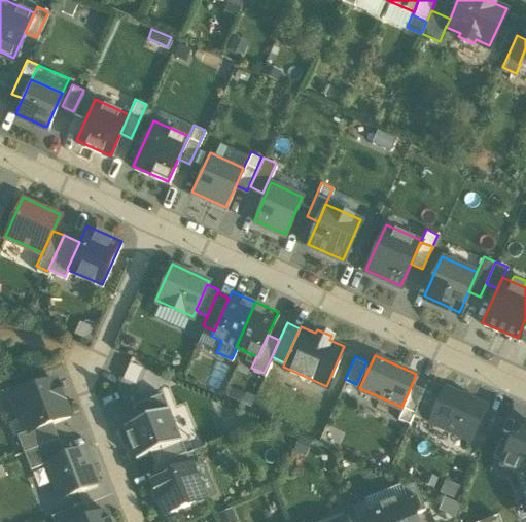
[(69,414),(55,377),(9,395),(16,414),(22,413),(23,415),(28,428),(28,429),(51,421),(69,414)]
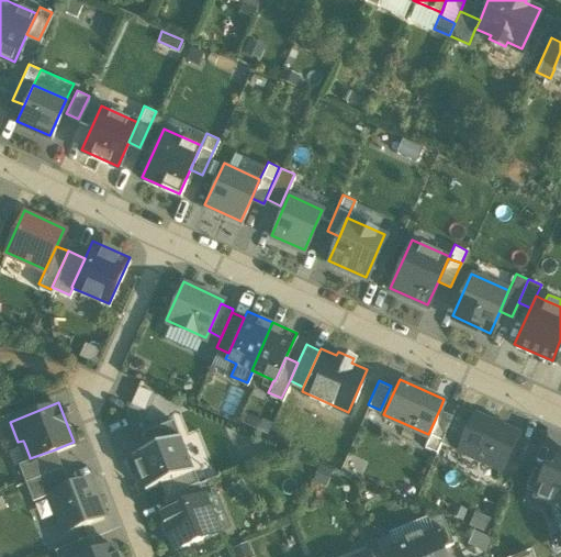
[(440,441),(458,448),(474,412),(457,404),(452,413),(440,441)]
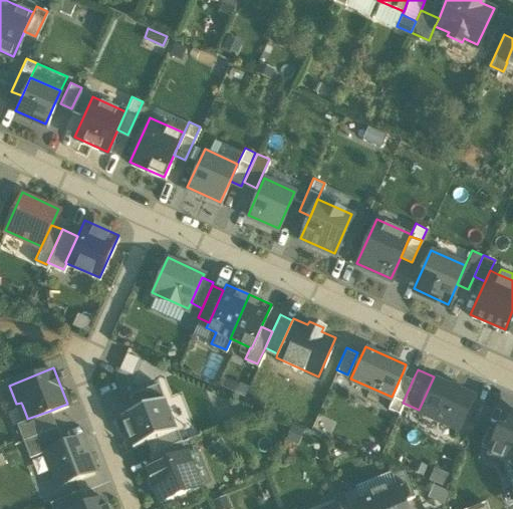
[(414,377),(403,372),(392,397),(388,406),(399,411),(403,403),(414,377)]
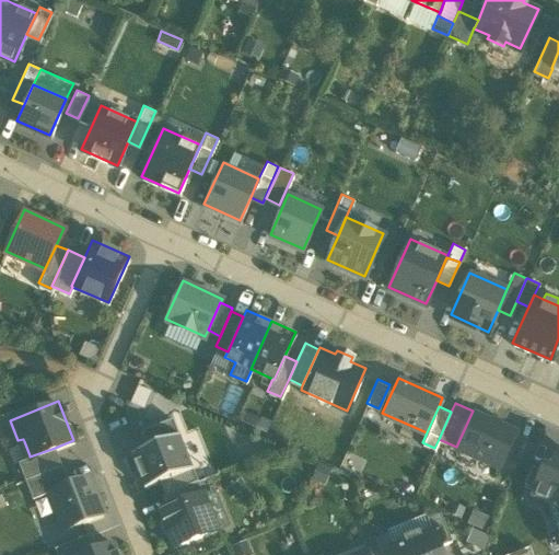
[(515,430),(473,411),(456,447),(500,466),(505,454),(515,430)]
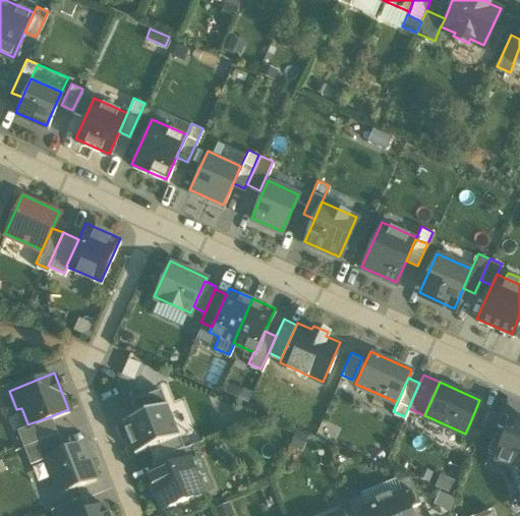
[(130,398),(136,414),(166,402),(160,387),(130,398)]
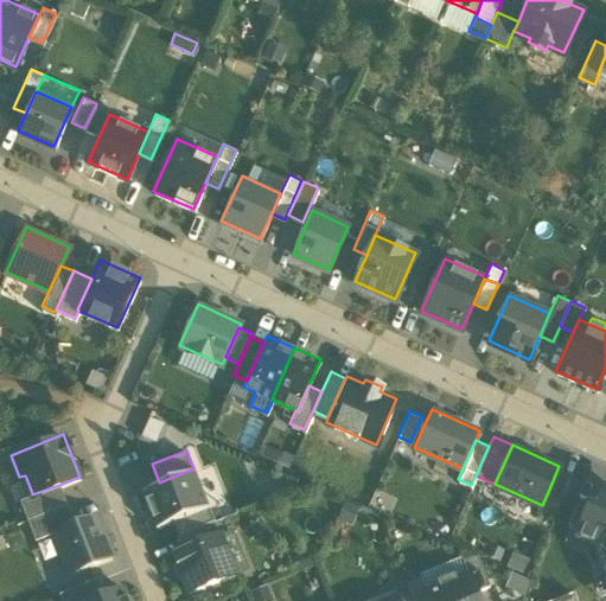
[(572,472),(559,466),(548,492),(560,498),(572,472)]
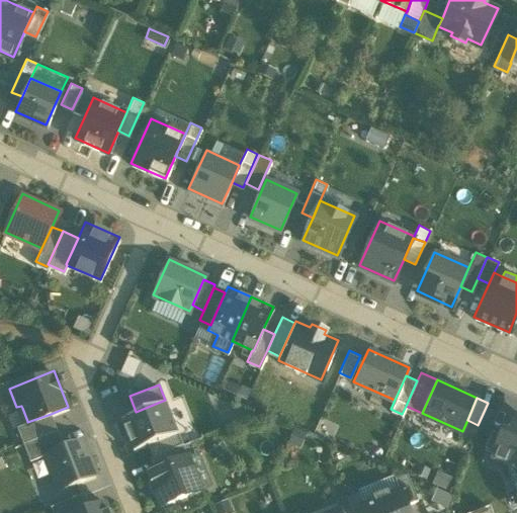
[(178,431),(165,400),(136,412),(120,417),(133,449),(148,443),(178,431)]
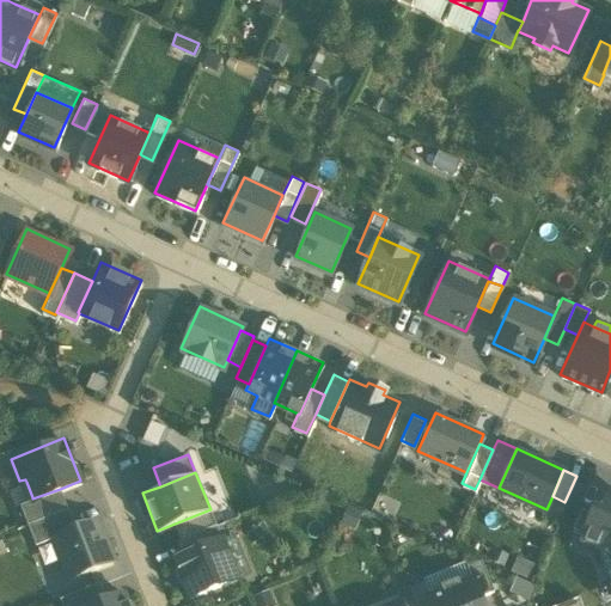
[(14,505),(19,502),(32,497),(26,482),(8,488),(14,505)]
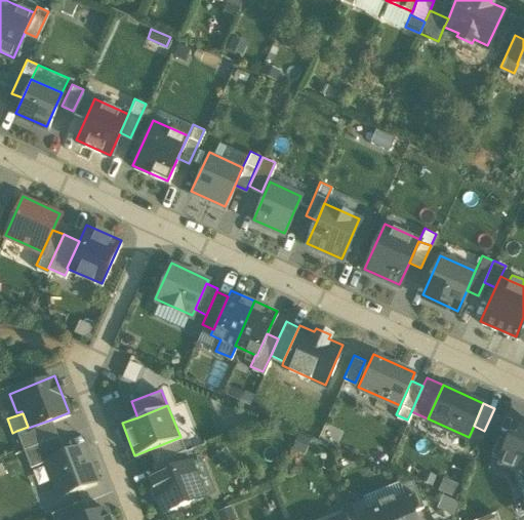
[(28,428),(28,427),(16,431),(23,448),(57,434),(51,420),(28,428)]
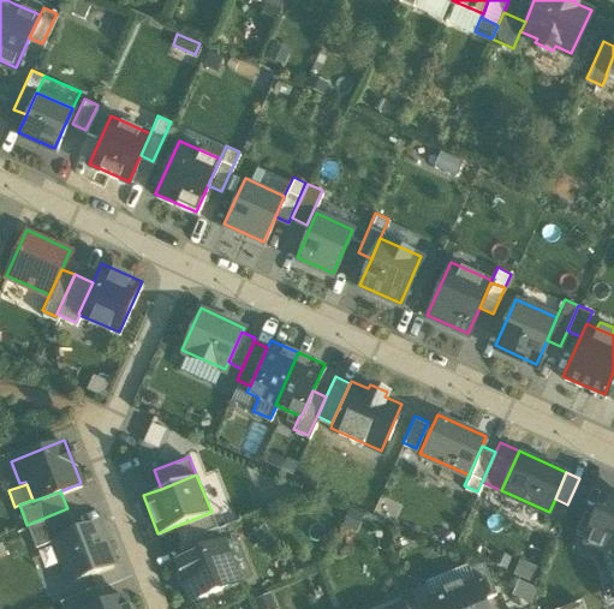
[(613,494),(603,515),(596,512),(583,543),(601,550),(613,584),(613,494)]
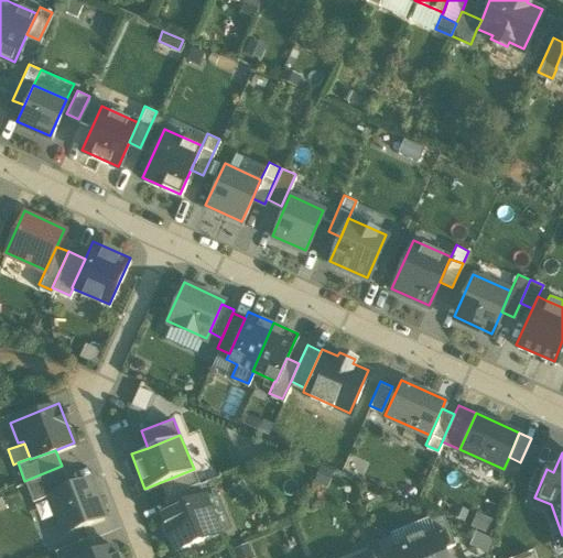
[(69,484),(62,466),(24,481),(32,500),(51,492),(69,484)]
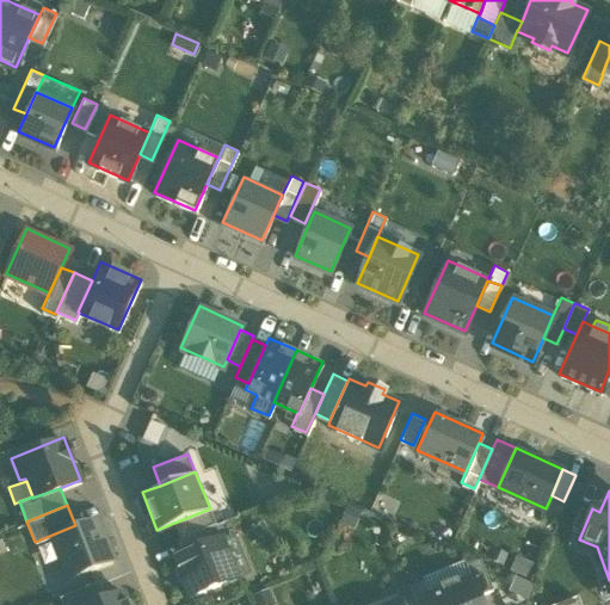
[(210,508),(174,523),(179,536),(215,523),(210,508)]
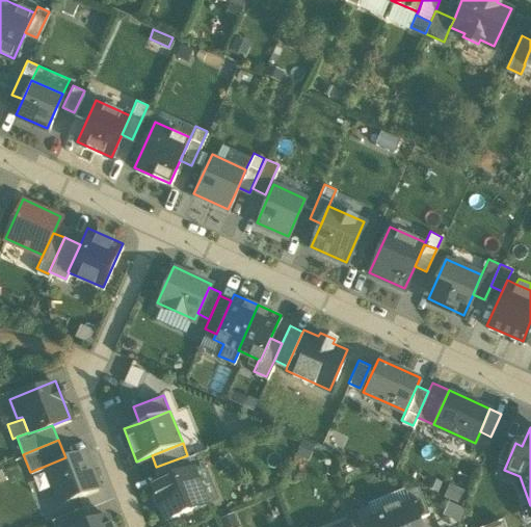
[(62,500),(97,486),(83,451),(65,457),(48,465),(62,500)]
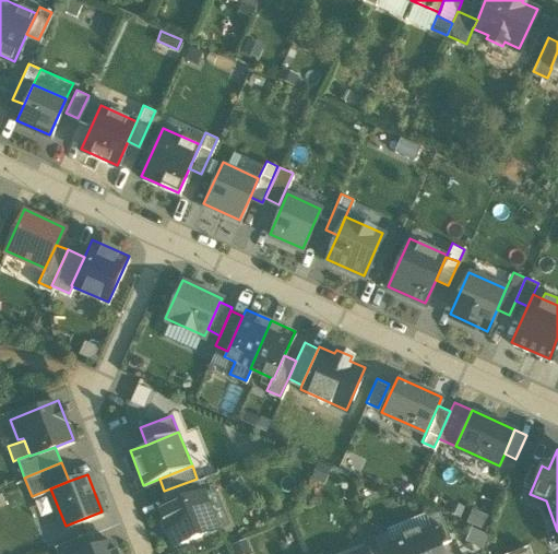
[(201,491),(197,479),(164,491),(162,492),(166,504),(201,491)]
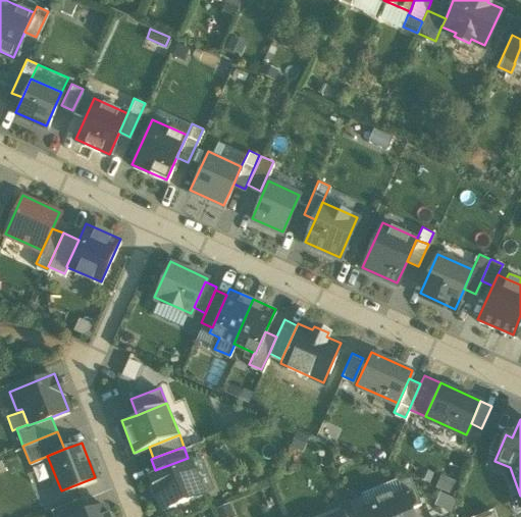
[(155,470),(148,474),(161,508),(213,487),(200,454),(188,459),(188,458),(155,470)]
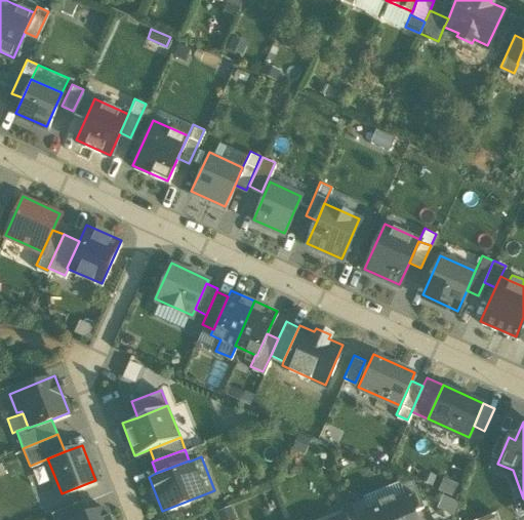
[(400,483),(404,495),(405,494),(411,510),(422,506),(412,479),(400,483)]
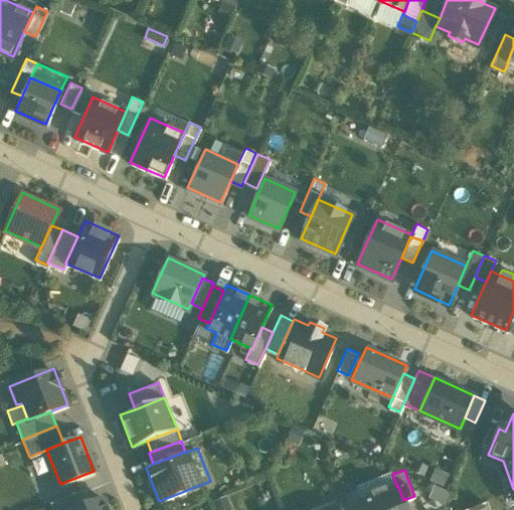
[(406,509),(403,500),(397,485),(396,486),(386,490),(385,488),(371,493),(372,496),(361,500),(360,500),(364,509),(406,509)]
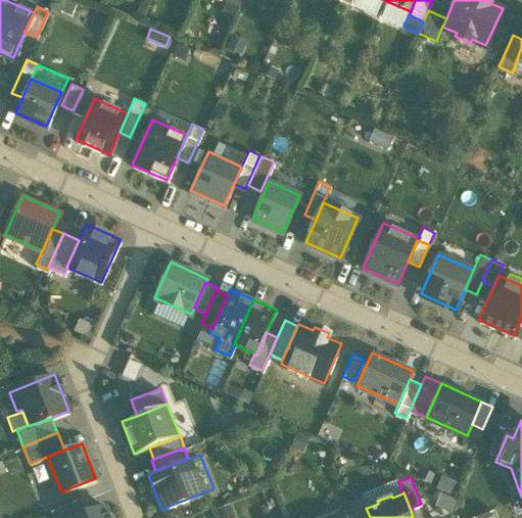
[(53,517),(69,517),(90,510),(85,496),(50,510),(53,517)]
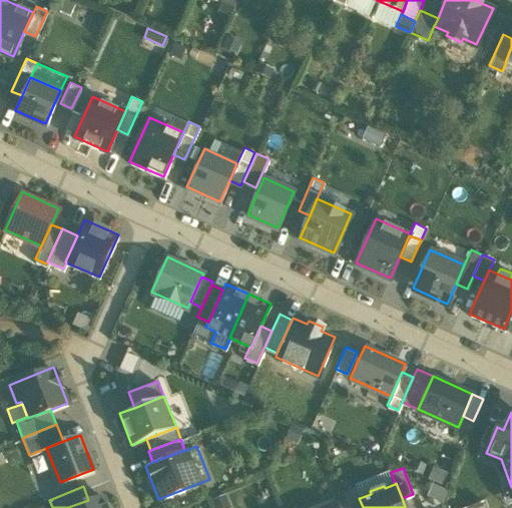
[(363,507),(359,498),(360,498),(356,486),(344,491),(350,507),(363,507)]
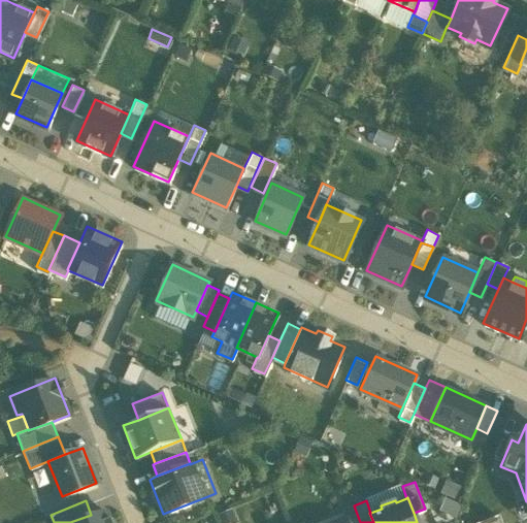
[(360,522),(354,505),(353,503),(340,509),(346,520),(347,522),(360,522)]
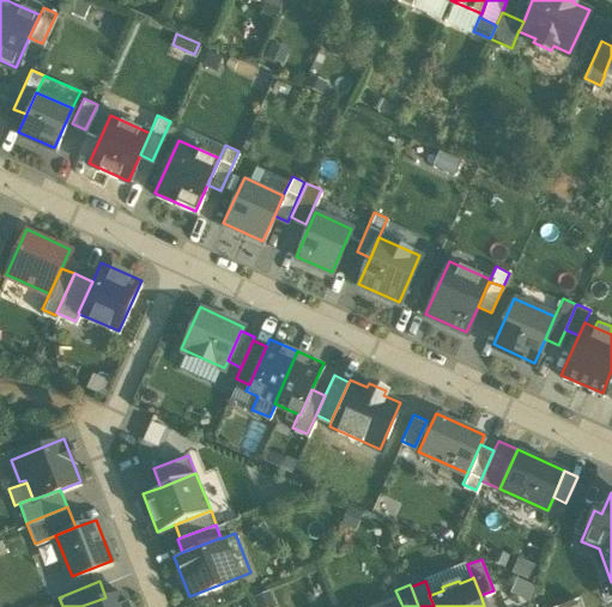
[(129,606),(123,590),(105,598),(82,606),(129,606)]
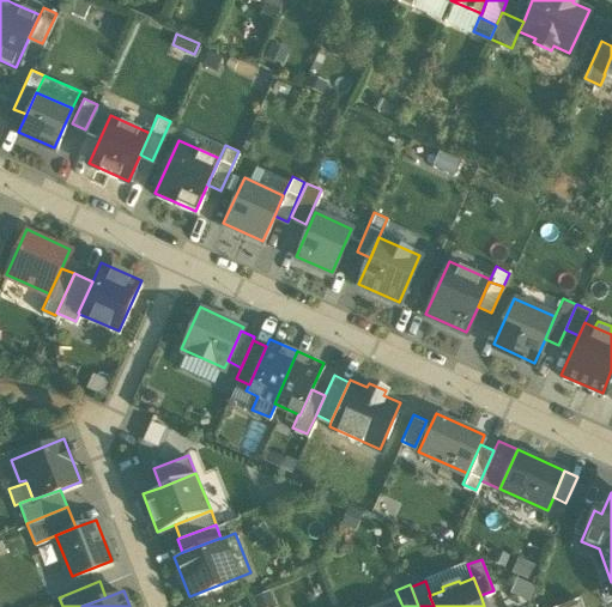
[(582,606),(579,596),(552,606),(582,606)]
